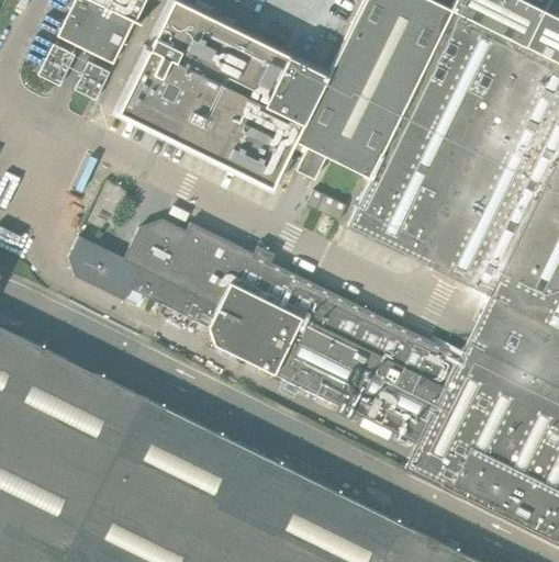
[(558,25),(507,0),(459,0),(455,11),(431,0),(368,0),(331,77),(175,1),(120,113),(276,190),(299,142),(309,147),(300,167),(317,176),(327,156),(372,178),(349,226),(491,295),(473,332),(461,356),(272,262),(276,255),(259,246),(255,254),(192,223),(188,231),(165,220),(141,227),(124,260),(78,238),(67,258),(76,278),(123,301),(130,288),(163,303),(161,304),(210,327),(216,345),(275,374),(272,379),(281,383),(283,379),(288,380),(286,385),(300,392),(302,388),(339,406),(336,414),(357,425),(361,416),(370,420),(368,425),(400,440),(402,436),(418,444),(406,468),(558,542),(558,25)]
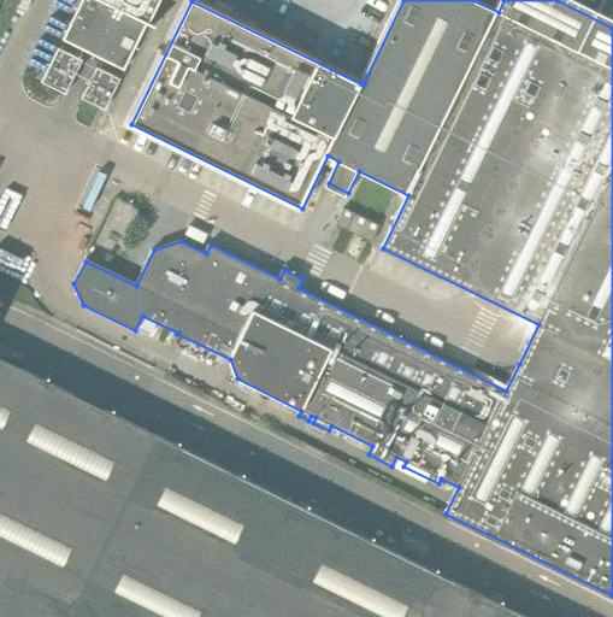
[(125,9),(152,22),(161,0),(84,0),(74,23),(111,41),(125,9)]
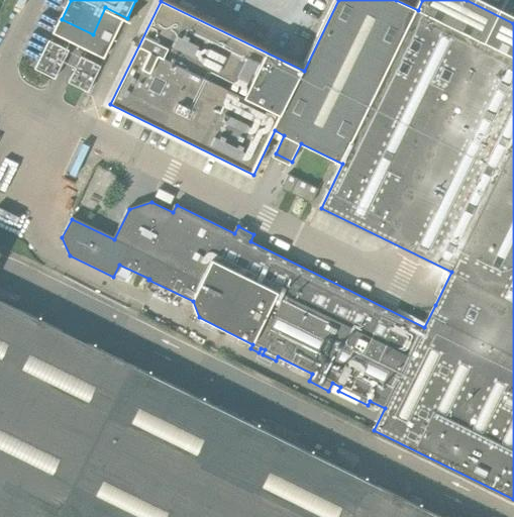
[(52,38),(39,65),(59,74),(72,48),(52,38)]
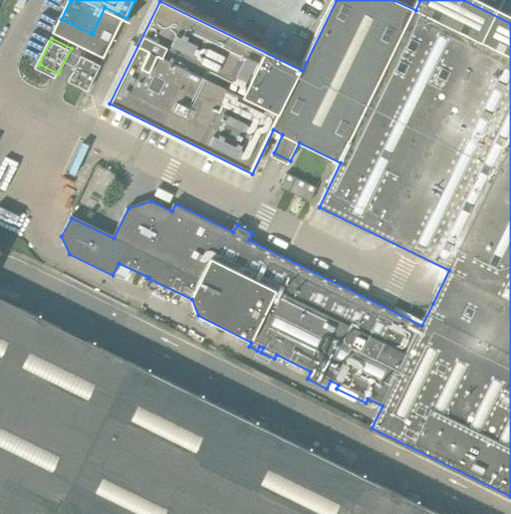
[(84,55),(71,80),(91,89),(103,64),(84,55)]
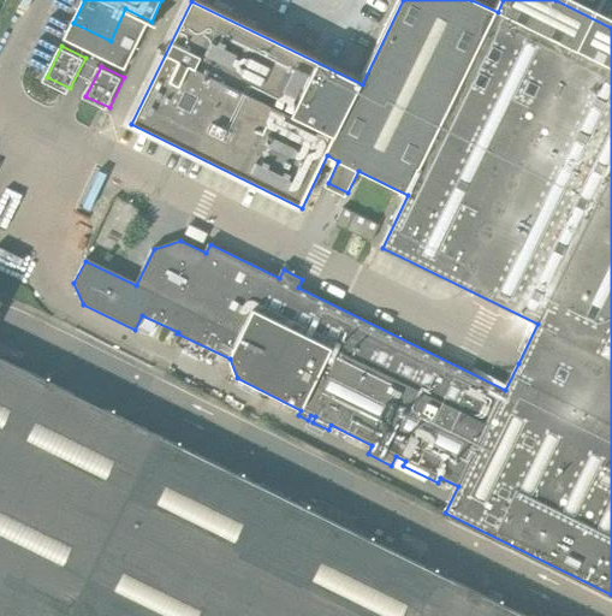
[(381,227),(345,209),(338,225),(373,243),(381,227)]
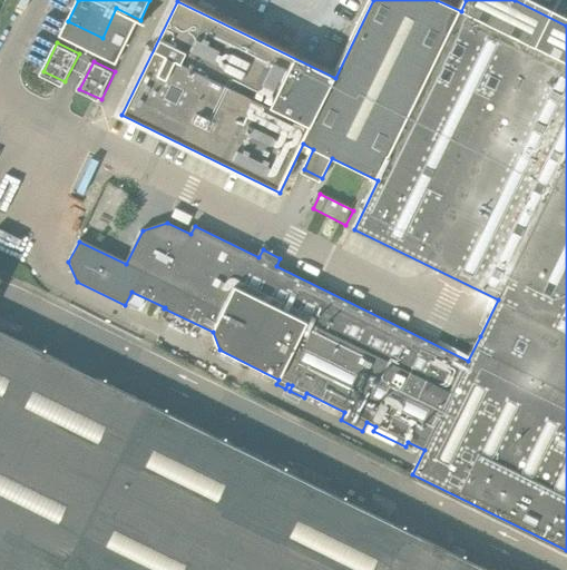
[(0,277),(0,569),(488,569),(0,331),(0,279),(1,278),(0,277)]
